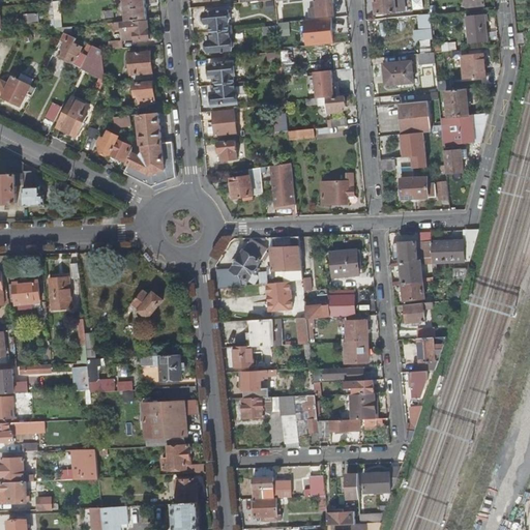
[(123,0),(125,21),(147,19),(146,0),(123,0)]
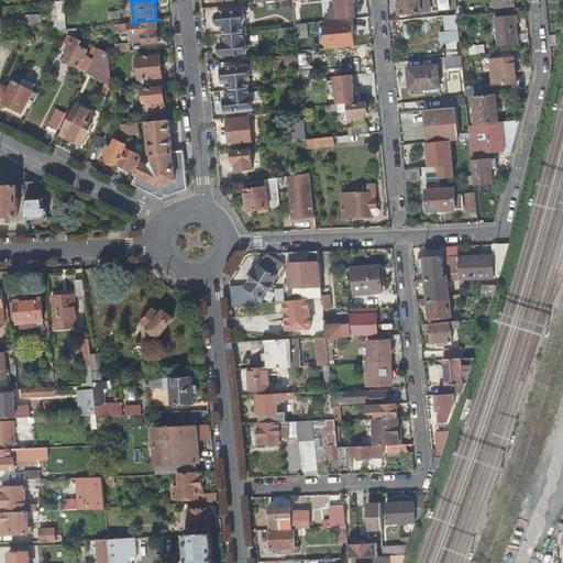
[(353,0),(352,0),(333,0),(335,17),(352,15),(351,0),(353,0)]
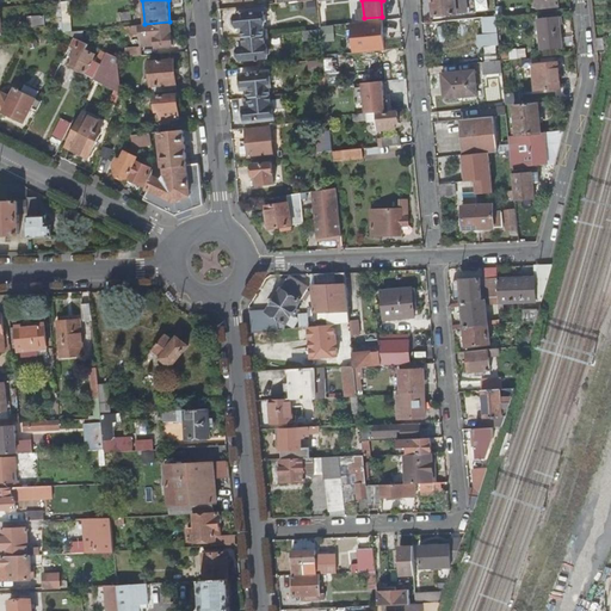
[(431,0),(432,18),(466,14),(464,0),(431,0)]
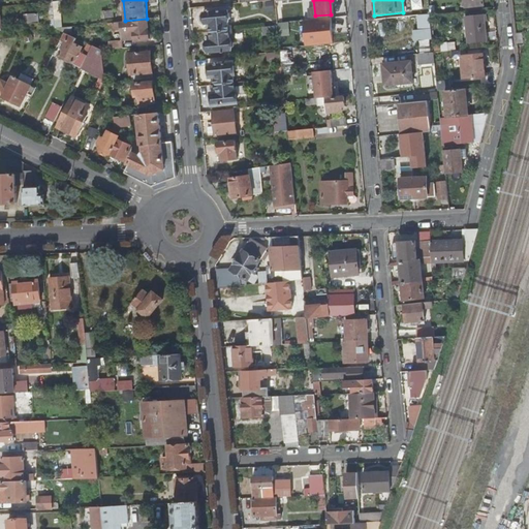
[(60,10),(60,1),(52,1),(54,27),(60,27),(59,11),(60,10)]
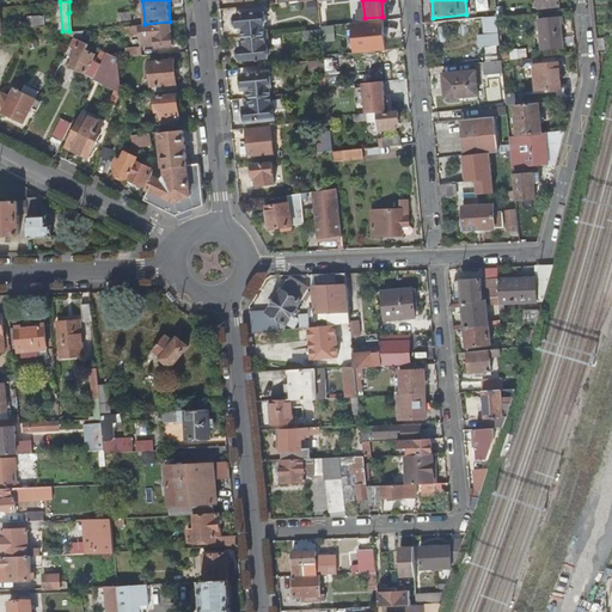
[(242,36),(263,34),(263,24),(264,24),(263,11),(236,14),(236,26),(242,26),(242,36)]
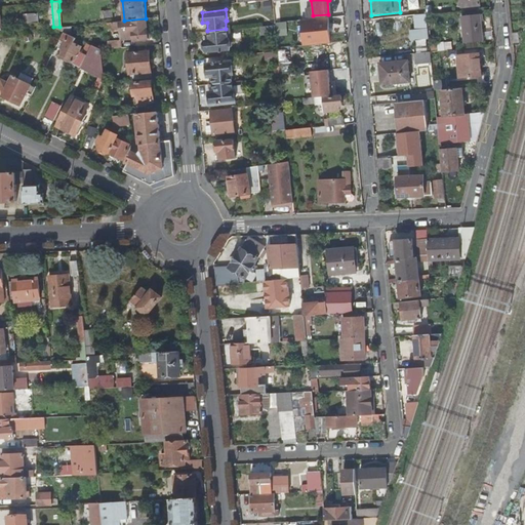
[(38,12),(28,13),(29,24),(38,23),(38,12)]
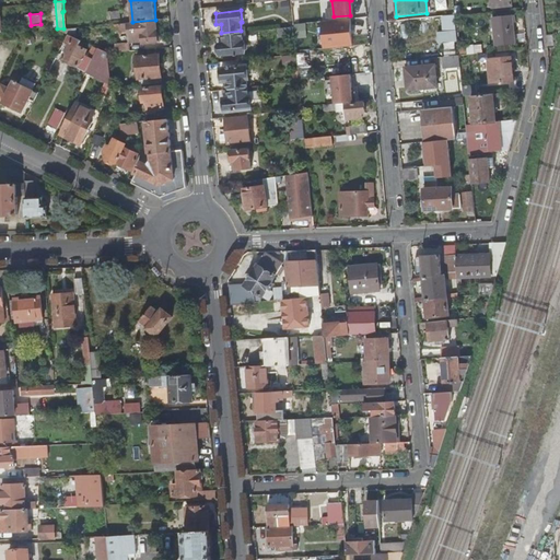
[(439,30),(439,43),(458,42),(457,14),(443,14),(443,30),(439,30)]
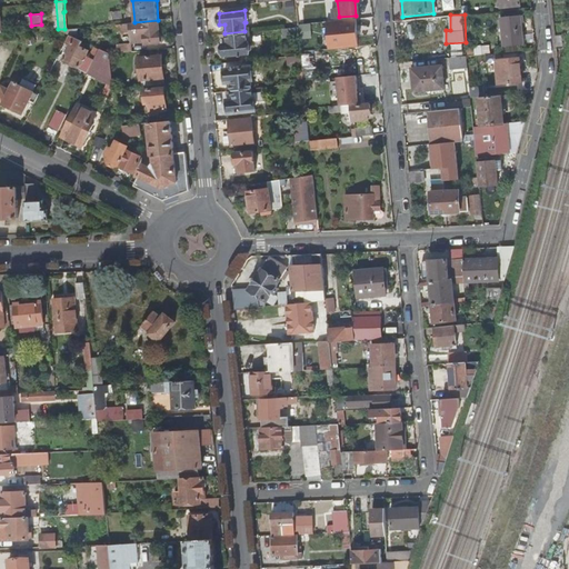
[(520,16),(501,18),(505,47),(523,46),(520,16)]
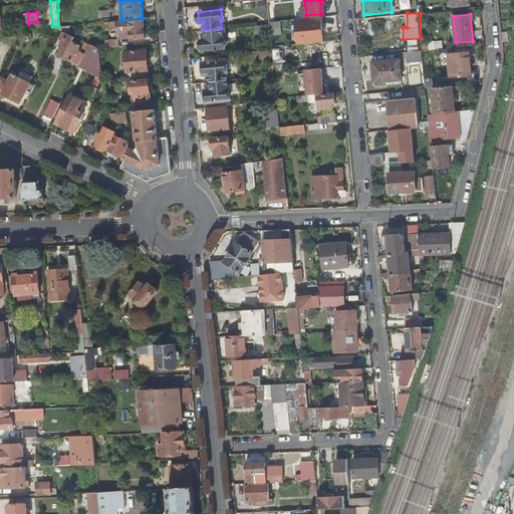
[(145,37),(144,22),(131,22),(130,19),(107,21),(107,28),(118,27),(120,27),(125,31),(131,31),(132,38),(145,37)]
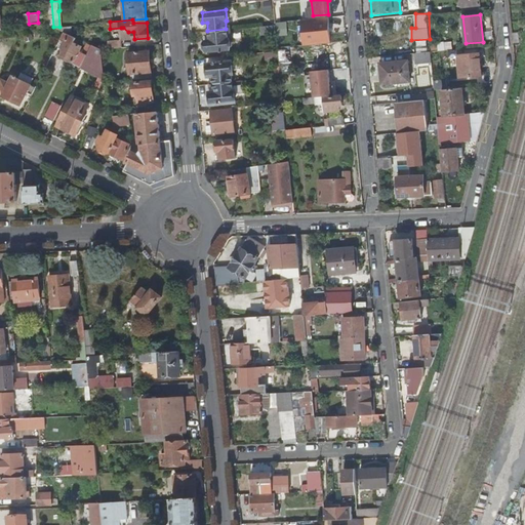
[(276,25),(260,26),(260,35),(276,33),(276,25)]
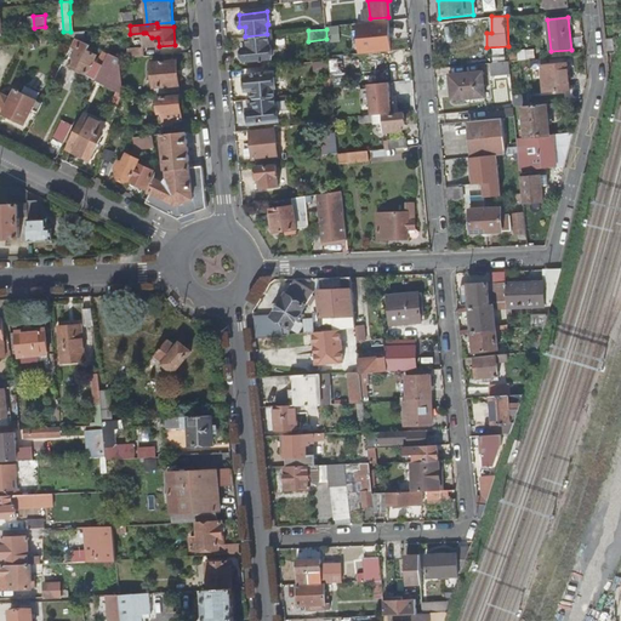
[(144,47),(159,46),(158,38),(152,38),(146,33),(143,33),(144,47)]
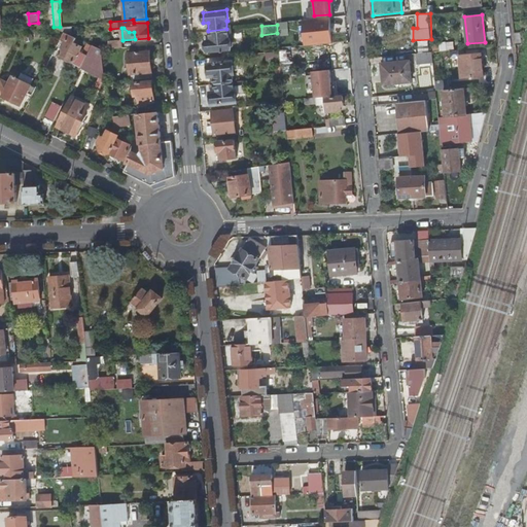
[(227,36),(226,29),(208,31),(209,39),(205,39),(206,51),(230,49),(229,36),(227,36)]
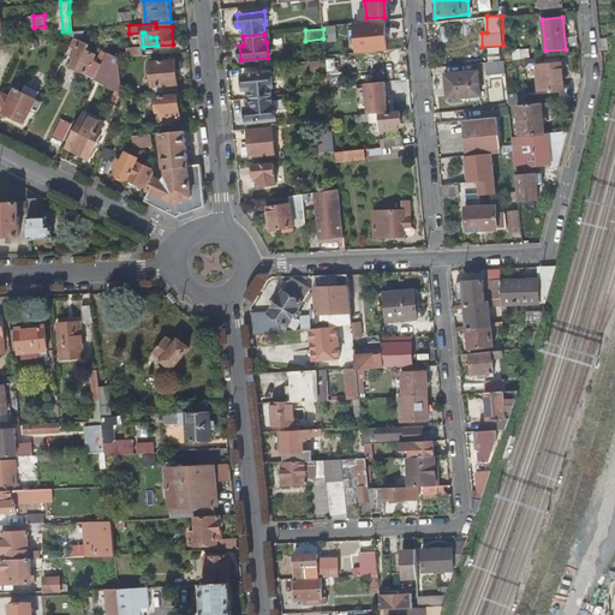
[(67,65),(94,78),(101,65),(91,61),(95,54),(87,51),(89,45),(75,37),(70,47),(75,51),(67,65)]
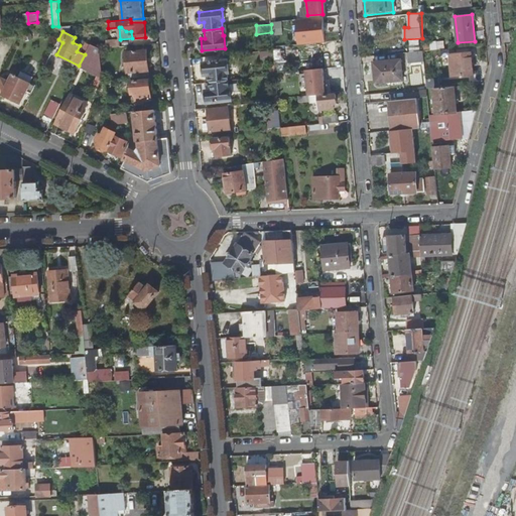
[(108,40),(108,48),(121,47),(120,39),(108,40)]
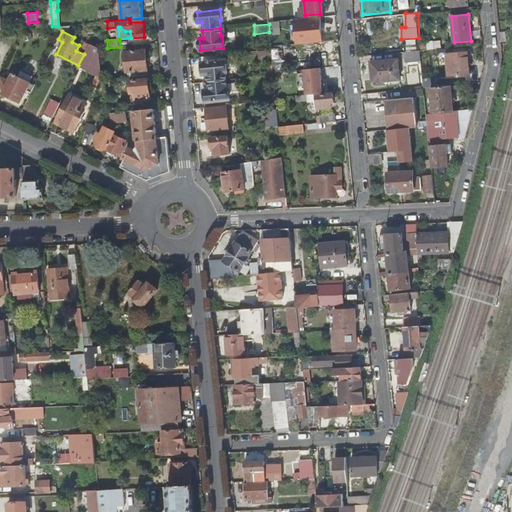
[(78,65),(100,76),(98,48),(89,44),(86,49),(84,54),(78,65)]
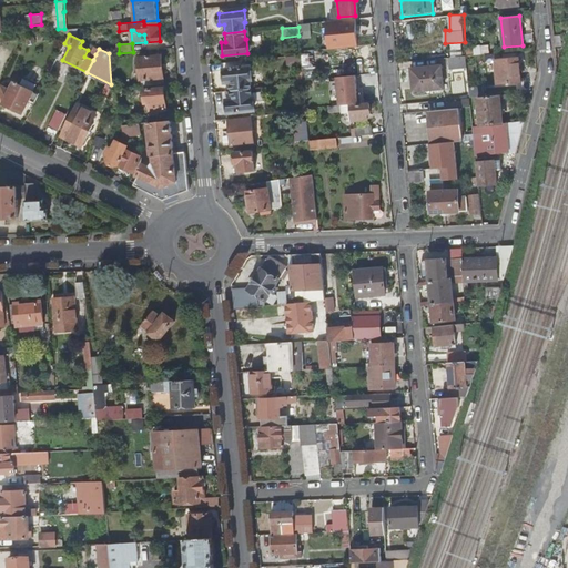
[(453,69),(467,66),(466,54),(450,58),(453,69)]
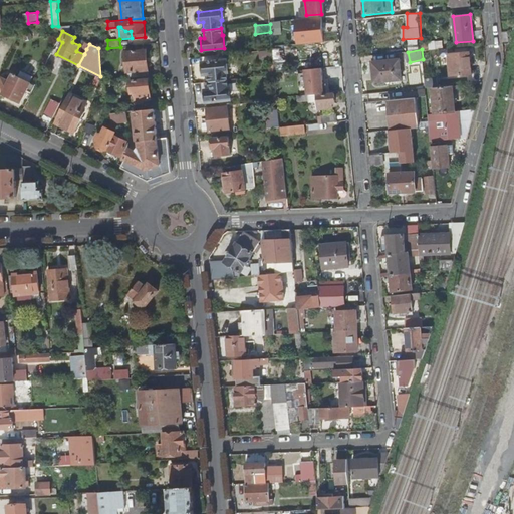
[(127,78),(149,77),(148,50),(126,52),(127,78)]
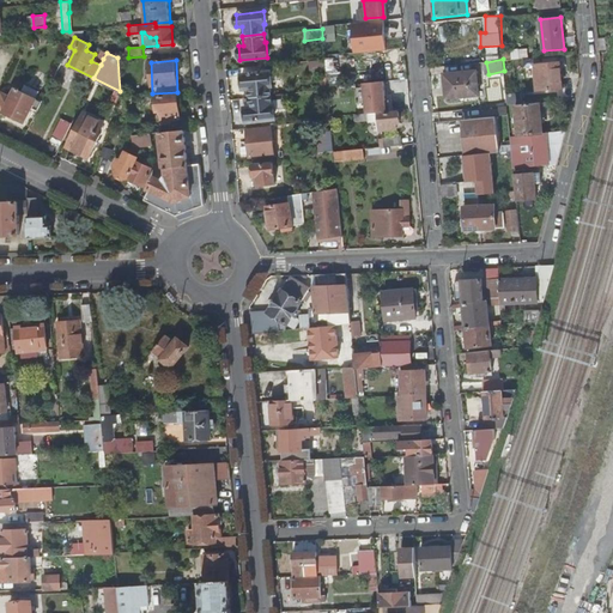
[(559,65),(535,67),(538,91),(562,89),(559,65)]
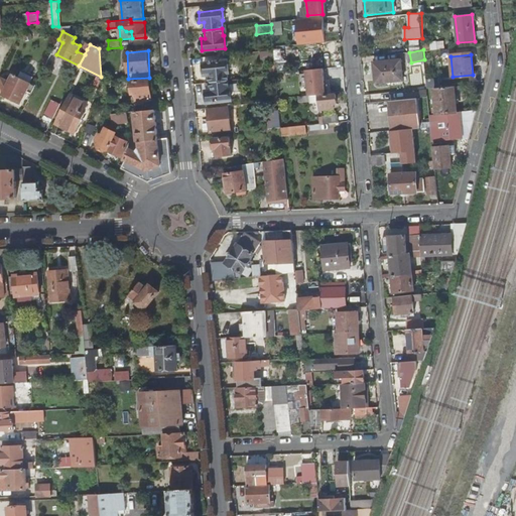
[(209,81),(227,79),(226,70),(227,70),(227,58),(203,60),(204,73),(209,73),(209,81)]
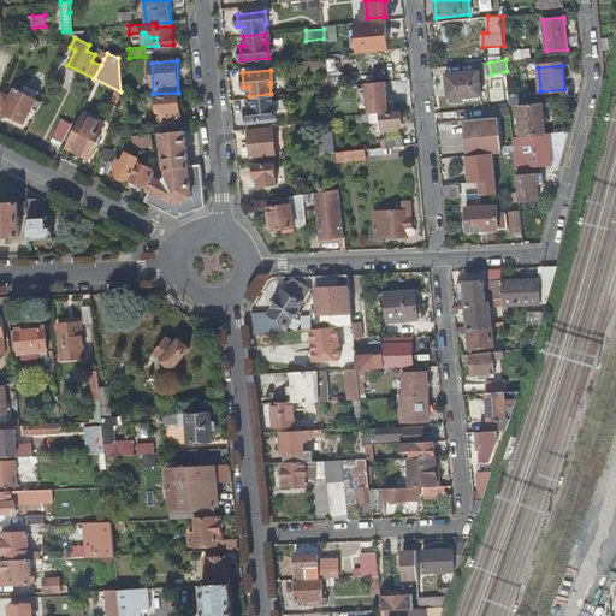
[(446,75),(446,78),(450,78),(450,83),(448,83),(449,101),(460,101),(460,96),(480,95),(478,71),(446,75)]
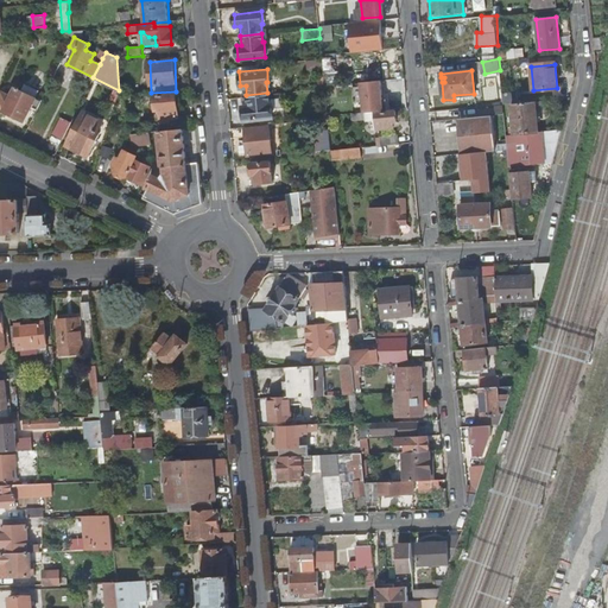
[(31,108),(37,112),(42,100),(39,99),(38,100),(13,88),(10,94),(1,90),(0,92),(0,113),(1,114),(4,112),(24,121),(31,108)]
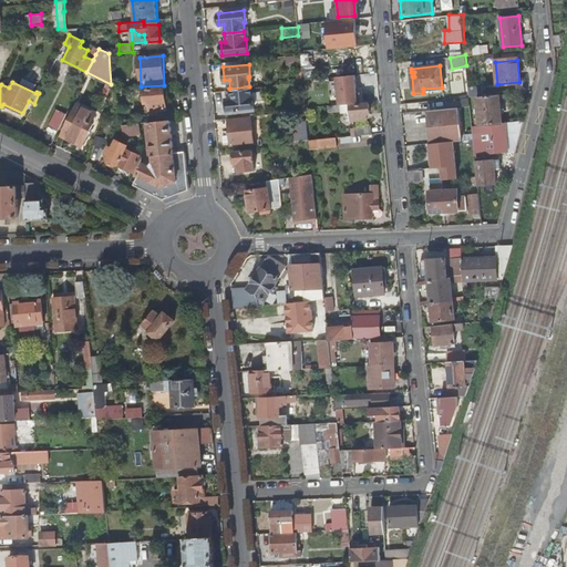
[(249,94),(249,86),(229,89),(230,96),(226,96),(227,110),(253,107),(251,94),(249,94)]
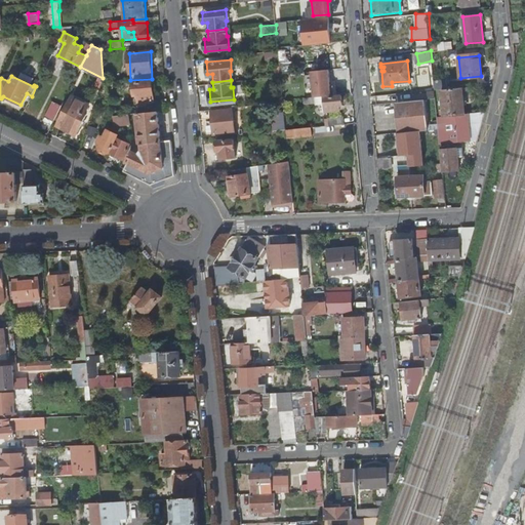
[(153,82),(132,83),(133,95),(138,95),(138,103),(154,102),(153,82)]
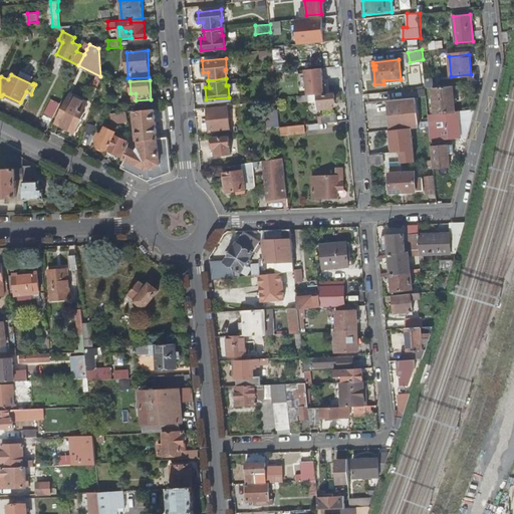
[(452,95),(451,85),(433,87),(434,96),(432,97),(433,106),(435,106),(435,108),(431,108),(432,114),(454,112),(453,103),(452,95)]
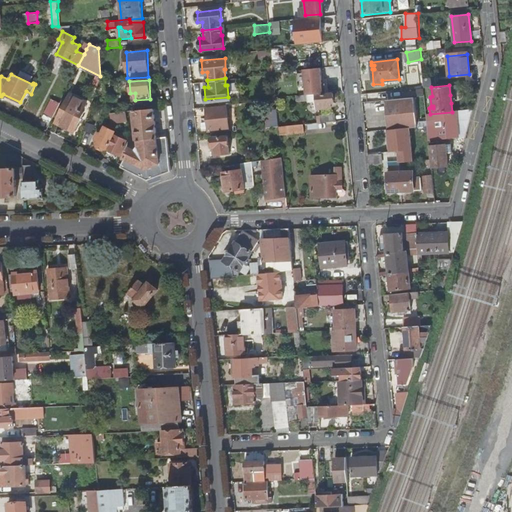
[(316,96),(317,109),(331,108),(331,104),(333,104),(333,94),(316,96)]
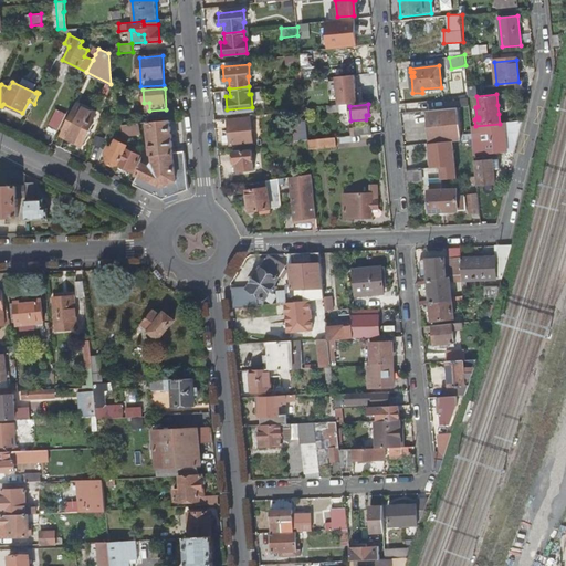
[(94,114),(76,105),(61,136),(81,145),(92,124),(90,123),(94,114)]
